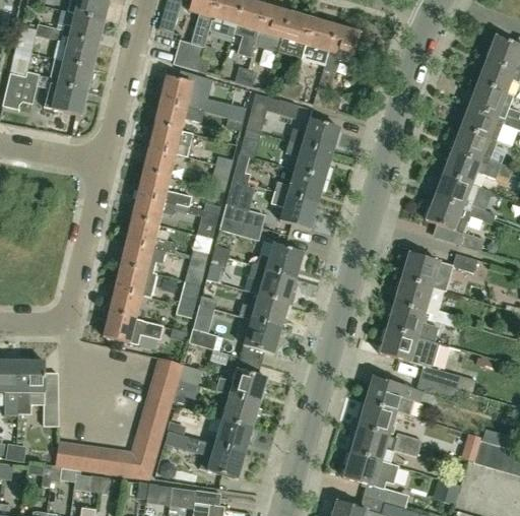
[(22,15),(26,0),(8,0),(5,11),(22,15)]
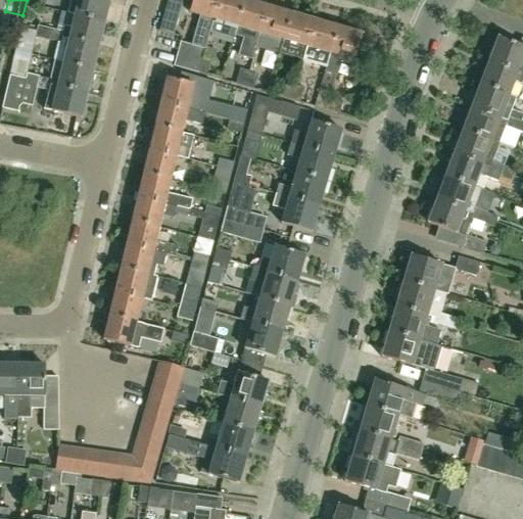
[(68,0),(66,9),(104,18),(108,0),(68,0)]
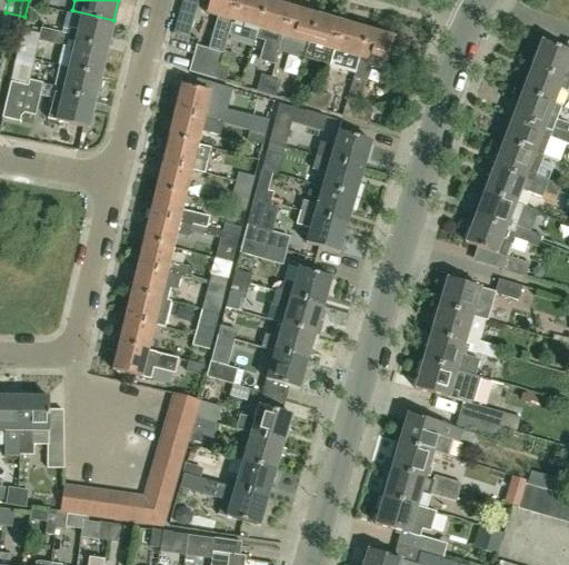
[(188,67),(215,75),(220,59),(221,59),(222,50),(221,49),(227,33),(236,0),(207,0),(205,10),(216,13),(207,46),(197,42),(193,55),(192,53),(188,67)]
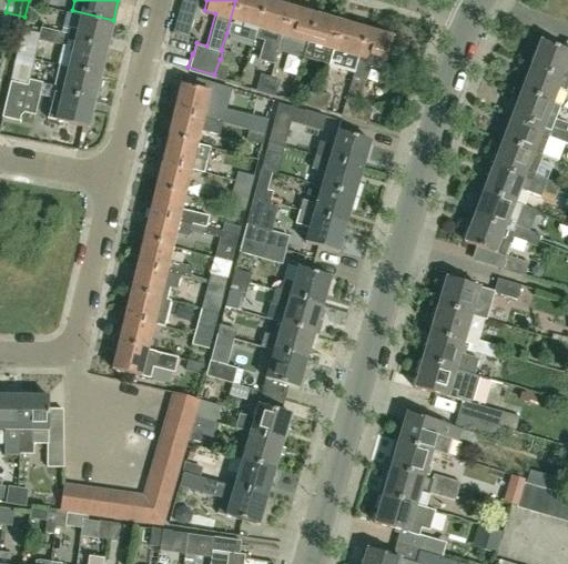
[(252,40),(254,33),(256,24),(264,0),(235,0),(226,33),(252,40)]
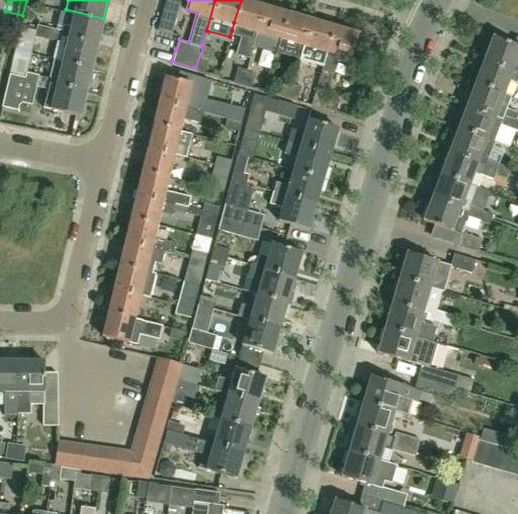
[(253,44),(265,3),(255,0),(241,0),(234,22),(232,30),(242,33),(236,53),(249,56),(253,44)]
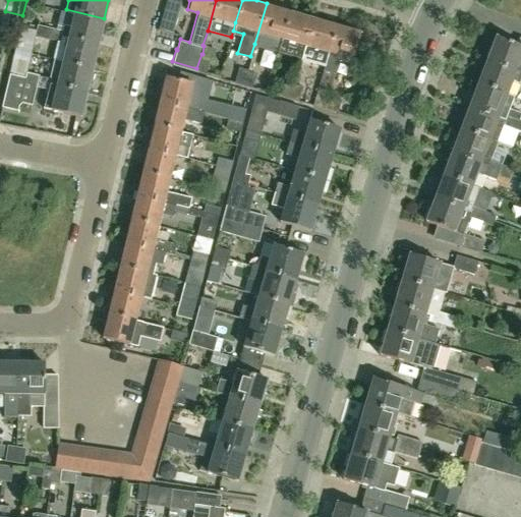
[(278,51),(282,37),(290,10),(267,3),(254,44),(278,51)]
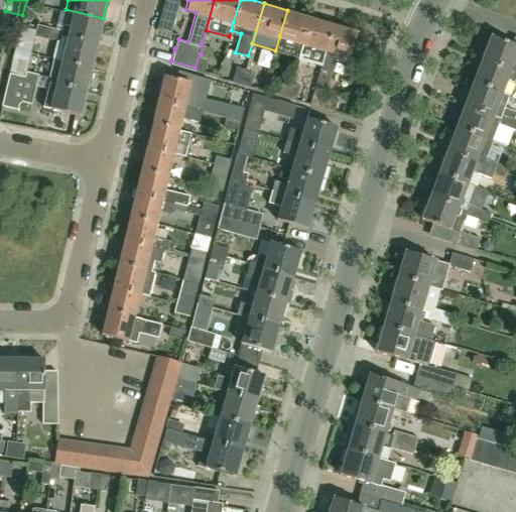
[(60,8),(56,26),(57,27),(61,27),(59,33),(69,35),(97,42),(103,18),(66,9),(60,8)]
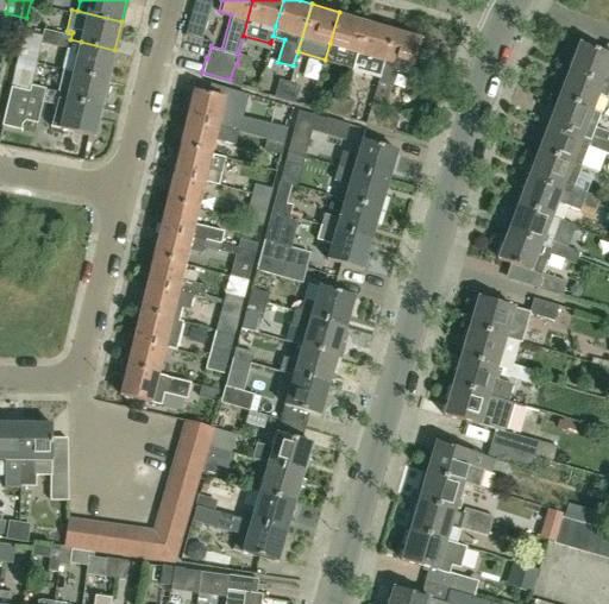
[(325,60),(352,67),(365,20),(339,12),(330,43),(325,60)]
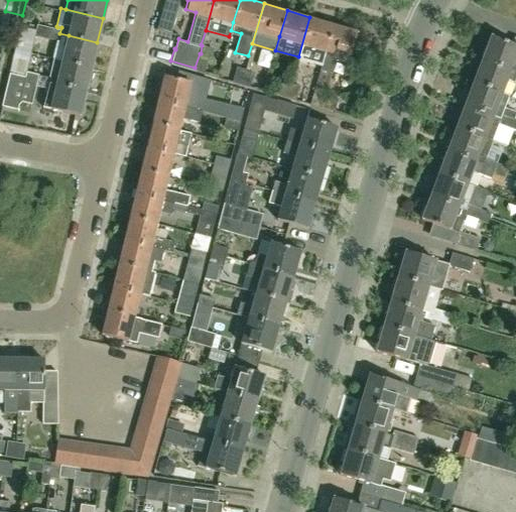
[(321,64),(333,24),(321,20),(309,17),(298,56),(321,64)]
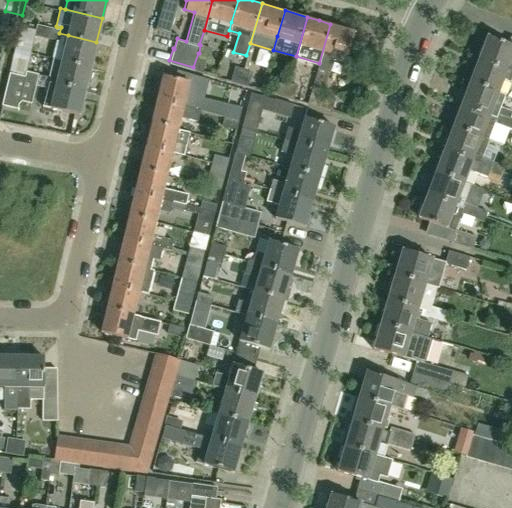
[(36,27),(35,32),(46,35),(49,25),(37,22),(36,27)]
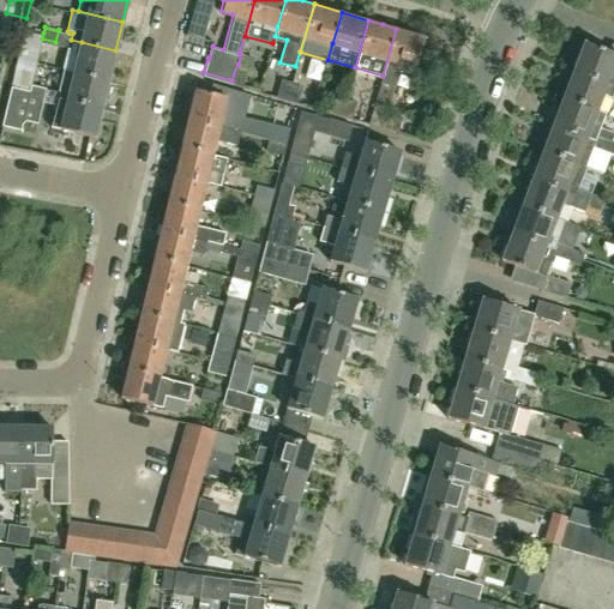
[(425,37),(396,29),(383,76),(368,122),(397,131),(401,116),(387,113),(396,83),(410,86),(425,37)]
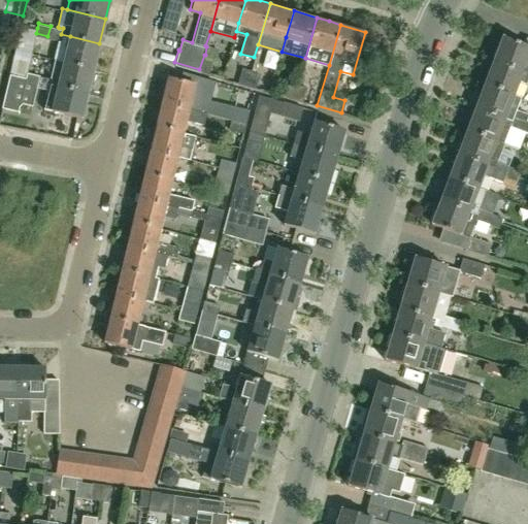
[(51,26),(47,36),(59,39),(60,39),(61,34),(63,28),(59,28),(58,27),(51,26)]
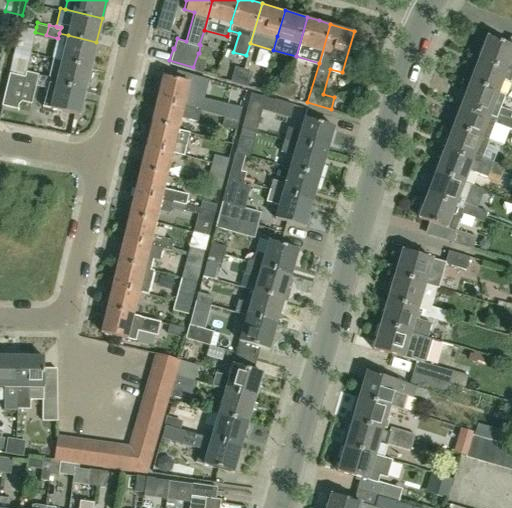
[(488,34),(479,58),(507,68),(511,70),(511,34),(510,34),(507,42),(488,34)]
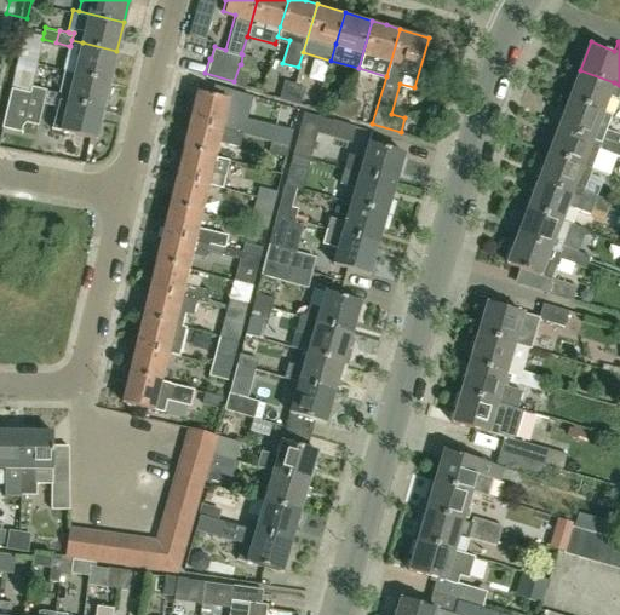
[(82,42),(75,70),(110,79),(116,51),(82,42)]
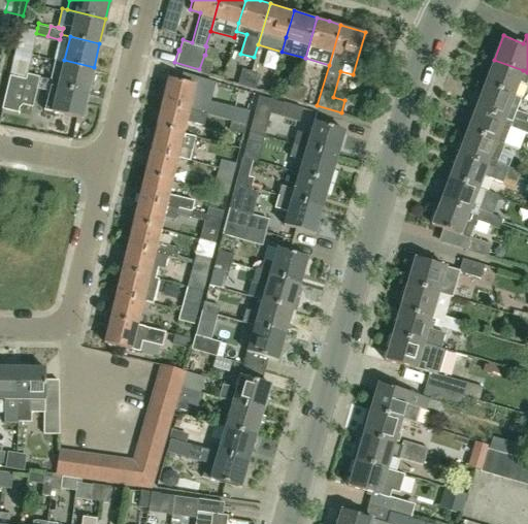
[(204,55),(199,69),(207,72),(211,57),(205,55),(204,55)]
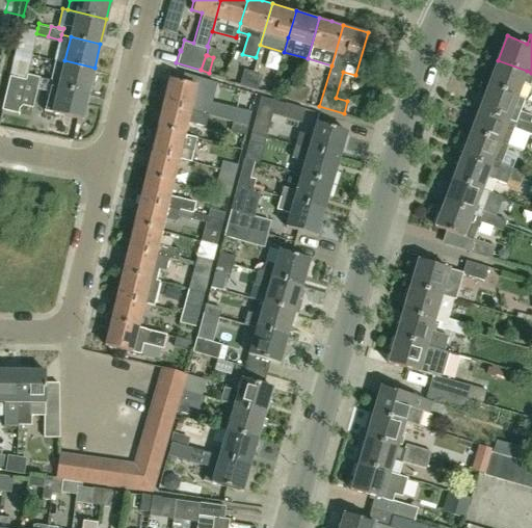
[(52,77),(51,82),(88,91),(95,68),(64,60),(56,58),(52,77)]
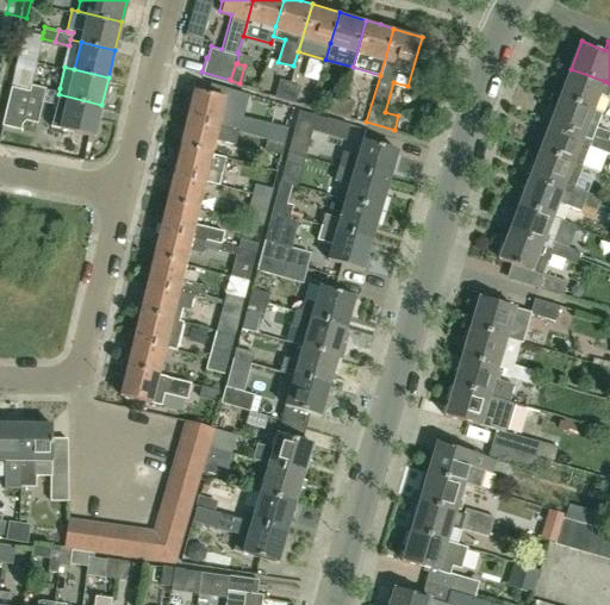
[(609,86),(609,83),(604,81),(571,69),(561,95),(602,111),(603,110),(595,106),(599,92),(607,94),(609,89),(609,86)]
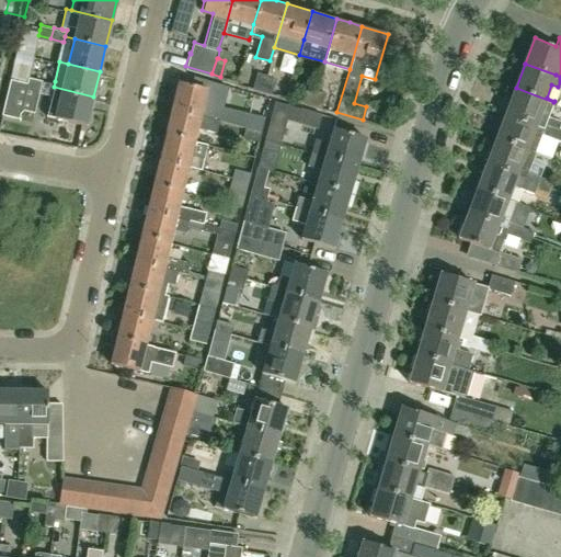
[(262,89),(266,74),(258,70),(253,87),(262,89)]
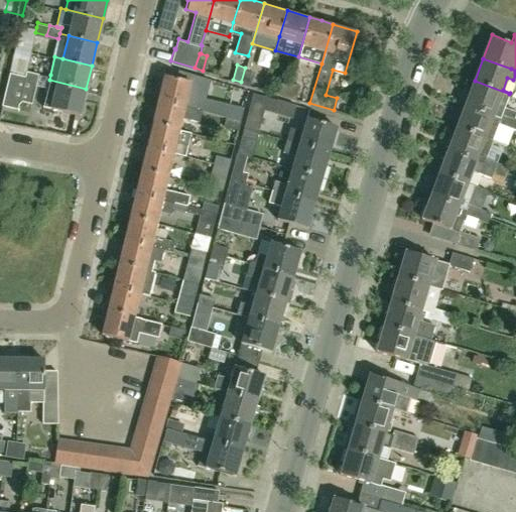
[(254,70),(245,68),(241,82),(249,84),(254,70)]
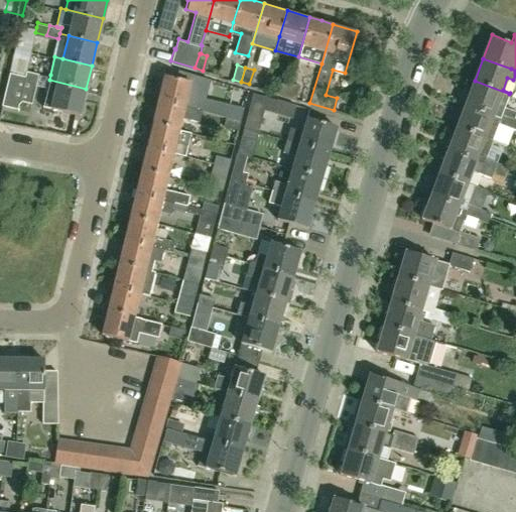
[(2,103),(18,107),(19,101),(22,99),(31,102),(36,83),(38,73),(26,70),(25,75),(10,72),(2,103)]
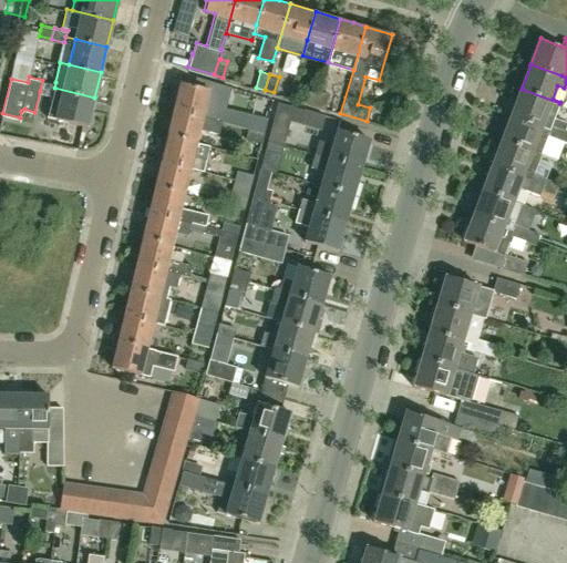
[(198,77),(196,85),(178,81),(172,108),(202,115),(222,120),(225,108),(205,103),(207,90),(218,92),(220,82),(198,77)]
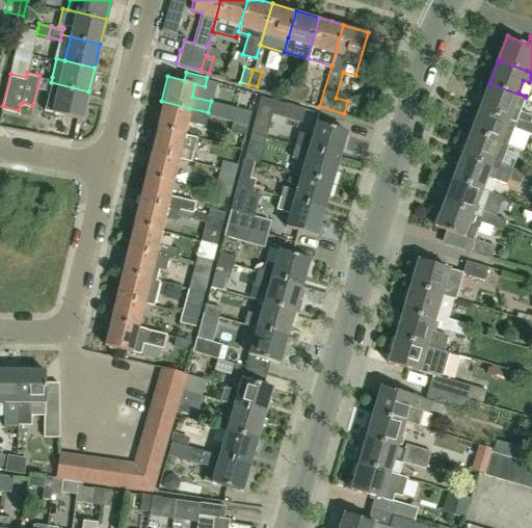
[(40,75),(37,85),(49,88),(51,82),(52,77),(41,75),(40,75)]
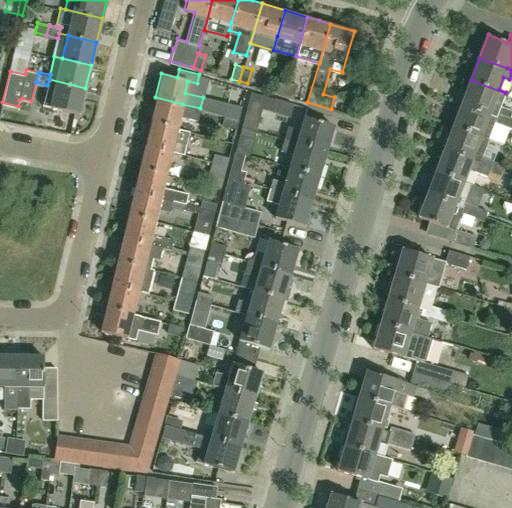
[(47,85),(43,104),(79,113),(85,88),(49,79),(47,85)]
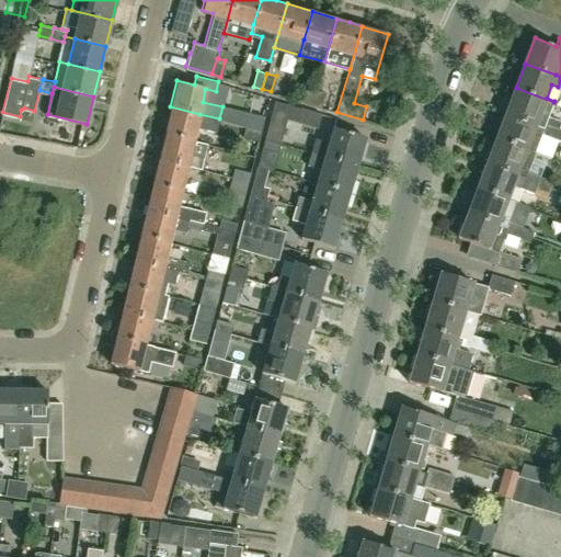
[(312,102),(316,89),(307,87),(302,100),(312,102)]
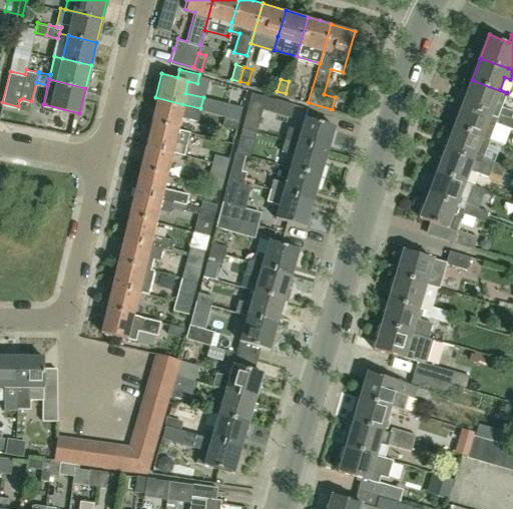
[(472,80),(463,102),(498,116),(501,110),(512,115),(512,112),(512,107),(502,104),(506,93),(472,80)]
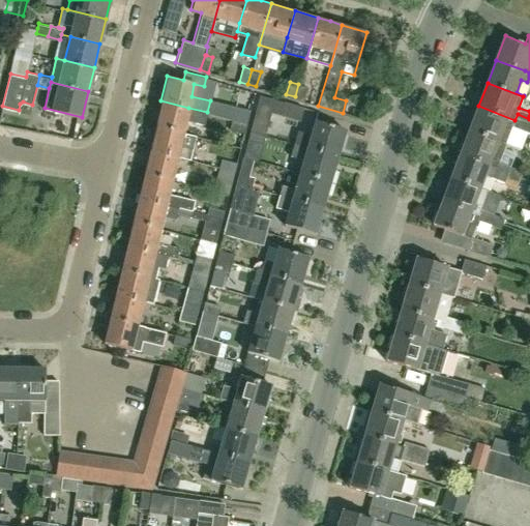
[(305,86),(298,84),(295,96),(302,98),(305,86)]
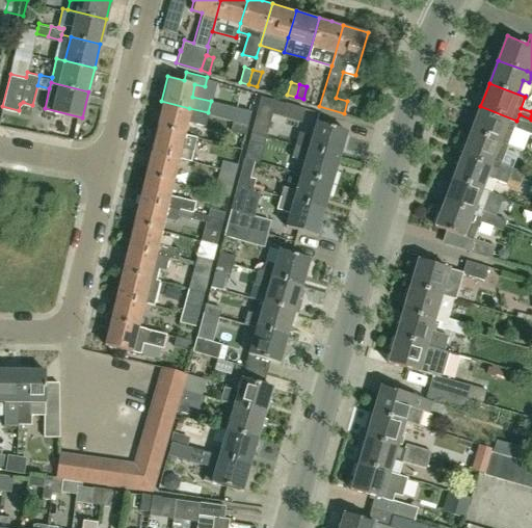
[(251,130),(266,134),(271,112),(287,116),(290,102),(286,101),(286,102),(261,95),(251,130)]
